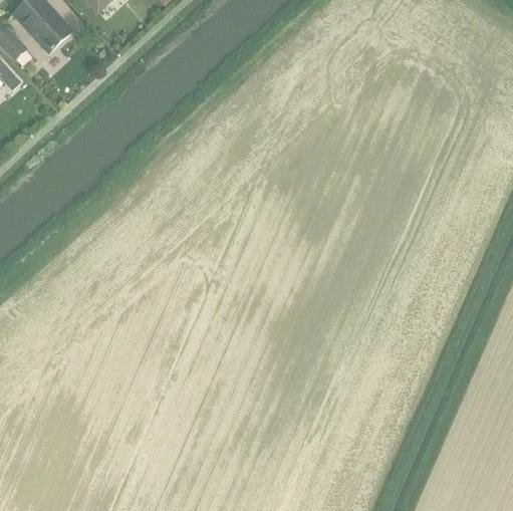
[(13,15),(47,53),(72,30),(44,0),(28,0),(6,20),(7,21),(13,15)]
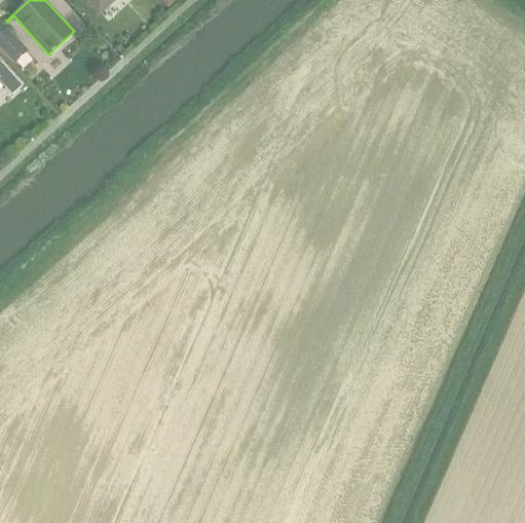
[(0,45),(13,61),(26,49),(6,28),(0,33),(0,45)]
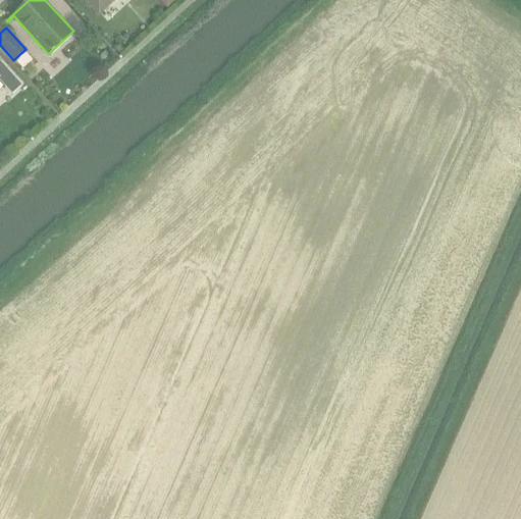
[(0,79),(11,92),(21,84),(0,60),(0,79)]
